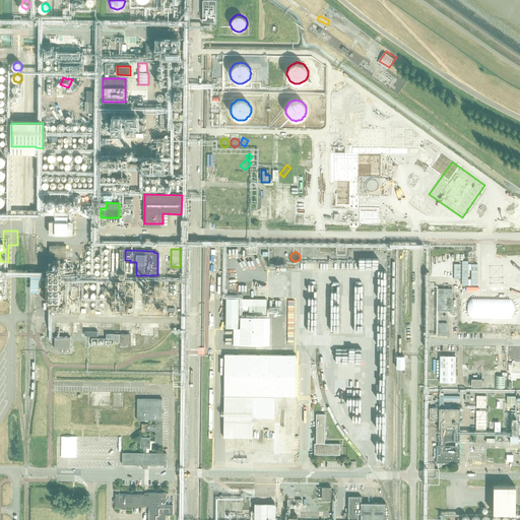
[(383,259),(383,255),(377,255),(377,254),(370,254),(369,264),(374,264),(375,259),(383,259)]
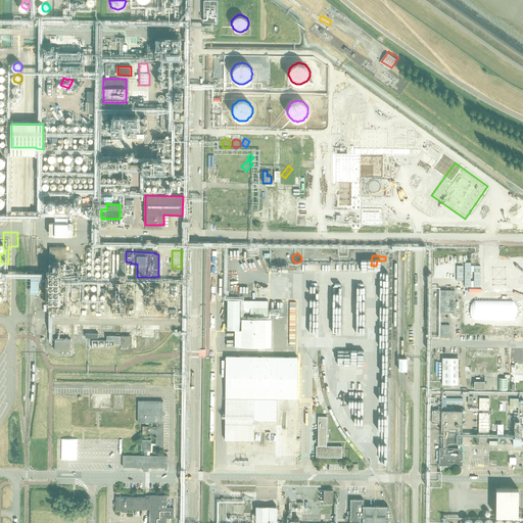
[(70,284),(74,285),(76,285),(79,284),(81,283),(82,281),(82,278),(82,276),(80,274),(78,272),(75,272),(72,272),(69,274),(68,277),(68,279),(69,282),(70,284)]
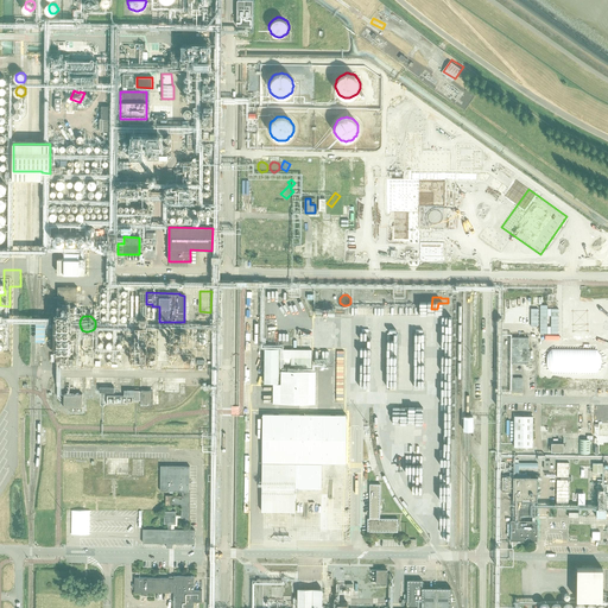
[(365,330),(362,330),(362,337),(366,337),(366,344),(373,344),(373,327),(365,327),(365,330)]
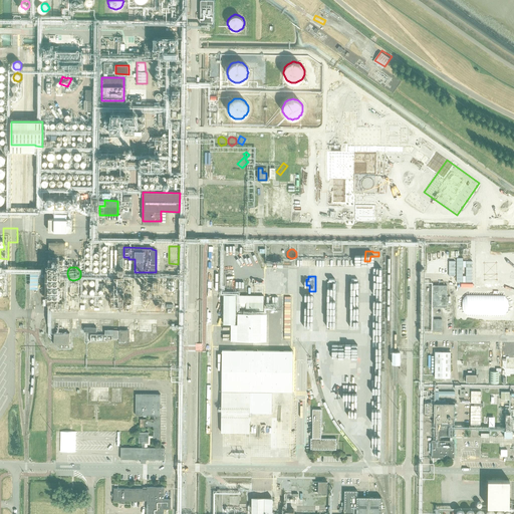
[(331,282),(329,282),(328,319),(331,319),(331,325),(339,326),(340,276),(331,276),(331,282)]
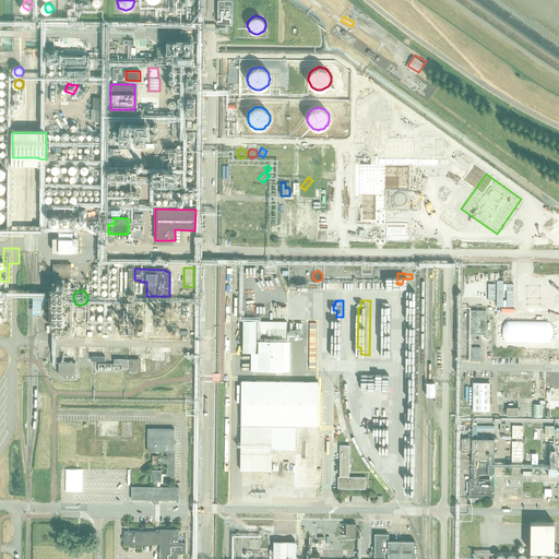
[(383,301),(382,357),(394,357),(394,308),(391,308),(391,301),(383,301)]
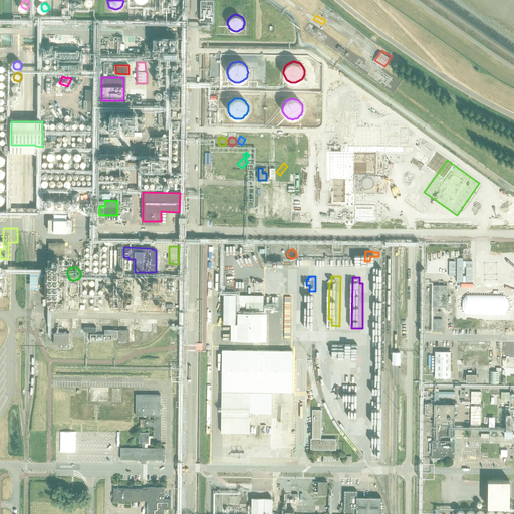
[(447,285),(433,285),(433,307),(447,307),(447,285)]
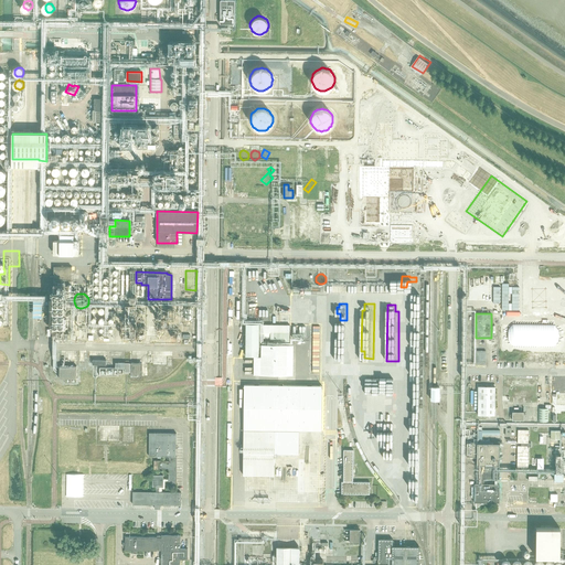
[(245,356),(246,356),(249,356),(260,356),(260,374),(286,375),(287,344),(258,344),(258,332),(264,332),(264,338),(270,338),(270,340),(274,340),(273,341),(289,341),(289,326),(259,324),(259,323),(246,323),(245,356)]
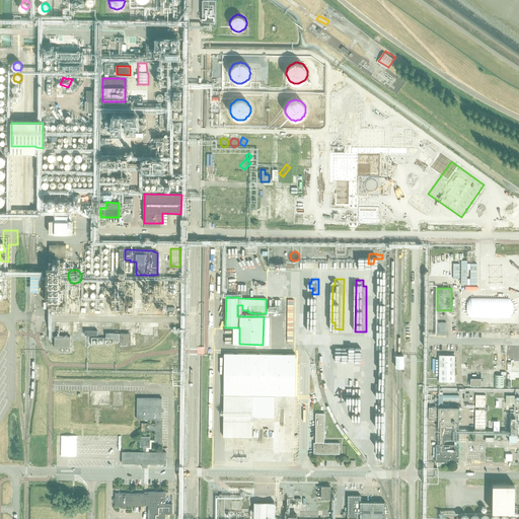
[(446,322),(436,322),(436,335),(446,335),(446,322)]
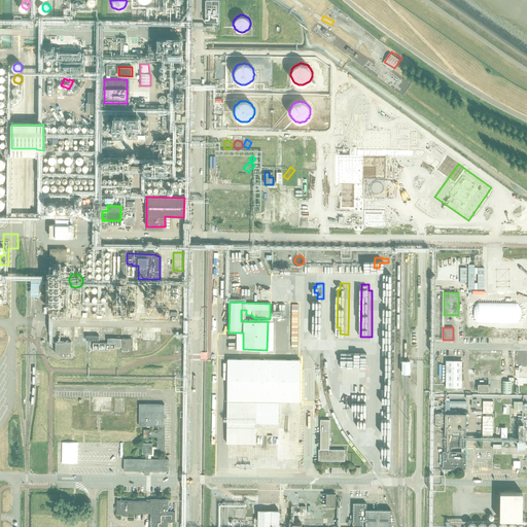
[(108,344),(114,344),(116,344),(116,347),(121,347),(121,339),(108,339),(108,344)]
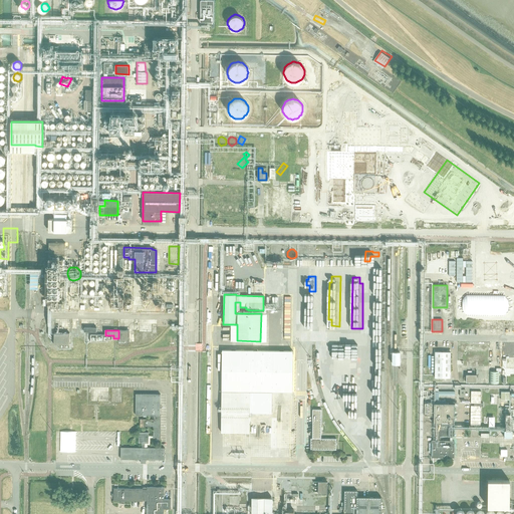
[(119,330),(118,342),(129,343),(129,330),(119,330)]
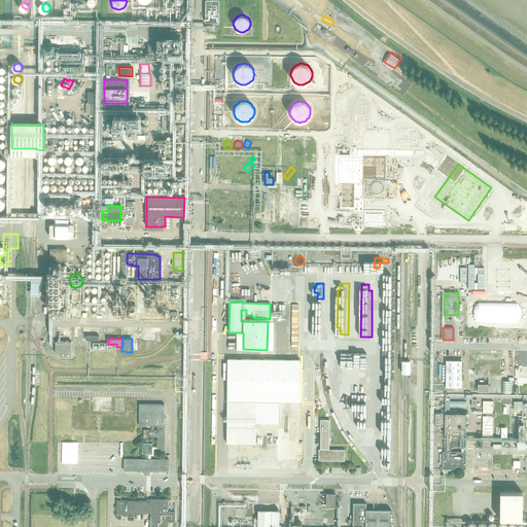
[(56,353),(71,353),(71,342),(56,342),(56,353)]
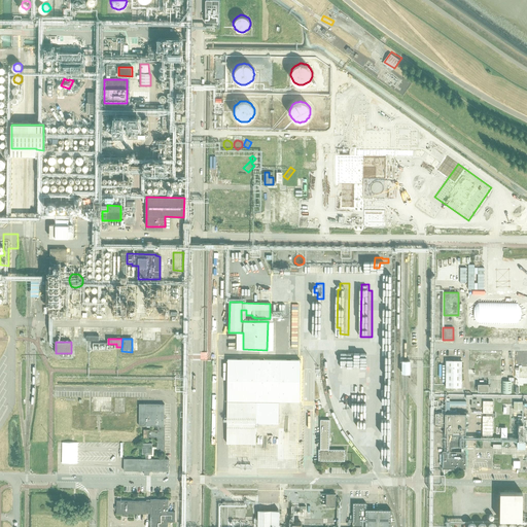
[(227,359),(226,443),(255,444),(255,423),(278,423),(279,401),(300,401),(300,359),(227,359)]
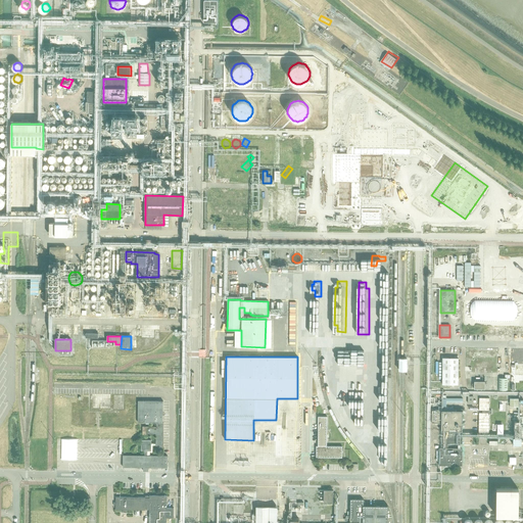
[(442,384),(458,384),(458,358),(440,358),(440,362),(439,362),(439,378),(442,378),(442,384)]
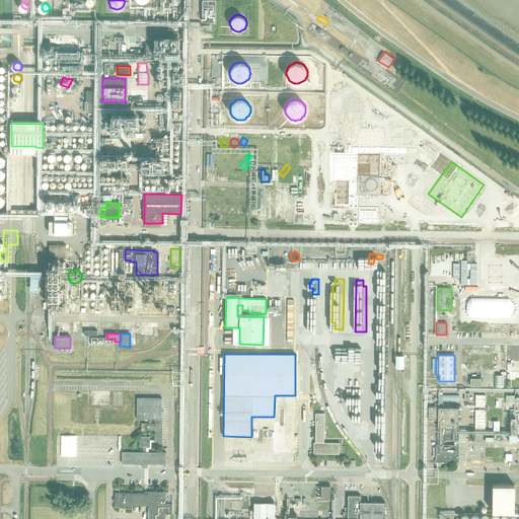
[(506,372),(497,372),(496,386),(505,386),(506,372)]
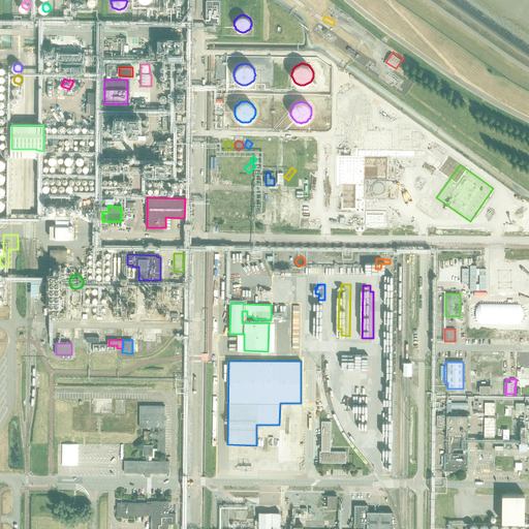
[(483,392),(493,393),(494,382),(483,381),(483,392)]
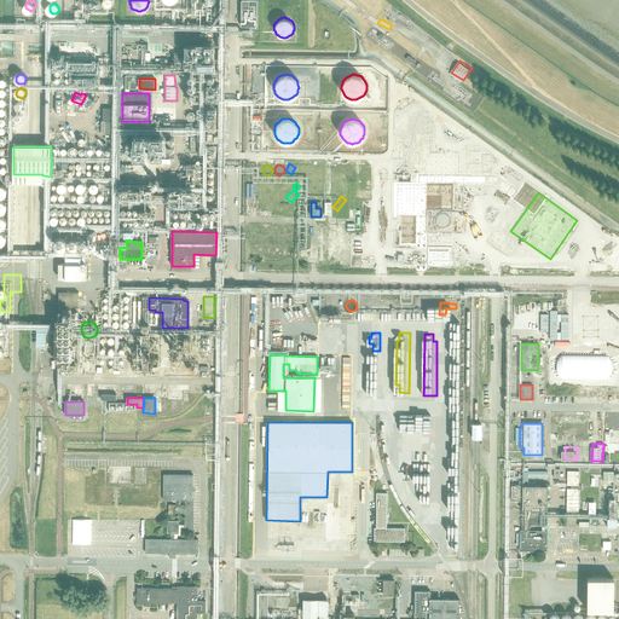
[(582,468),(570,468),(570,484),(580,484),(580,475),(582,475),(582,468)]
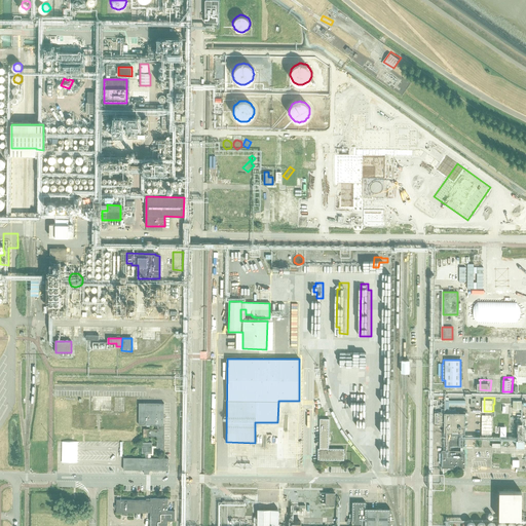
[(524,398),(515,398),(515,407),(524,407),(524,398)]
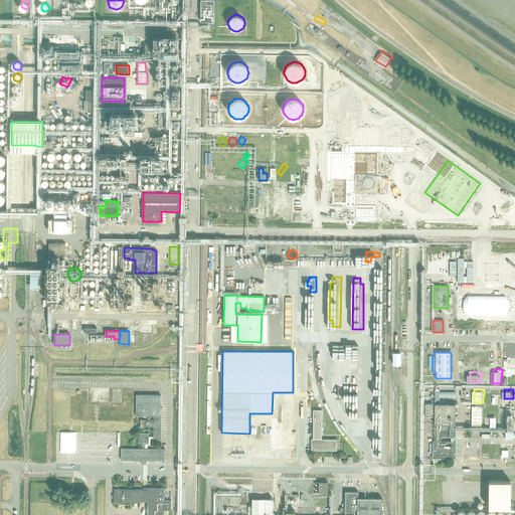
[(154,427),(154,439),(156,439),(156,441),(161,442),(161,416),(160,416),(160,394),(136,394),(136,416),(155,416),(155,420),(141,420),(140,427),(154,427)]
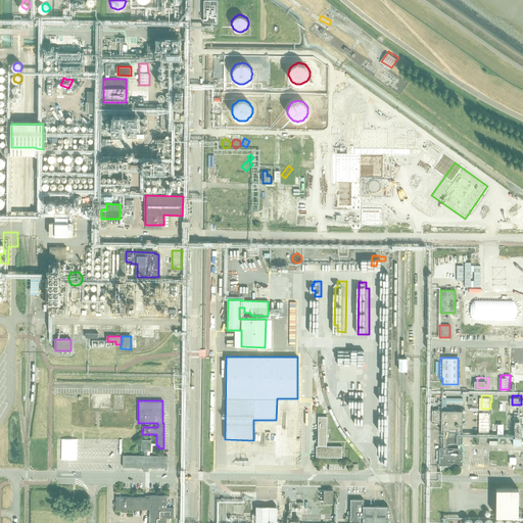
[(98,425),(137,425),(137,411),(98,411),(98,425)]
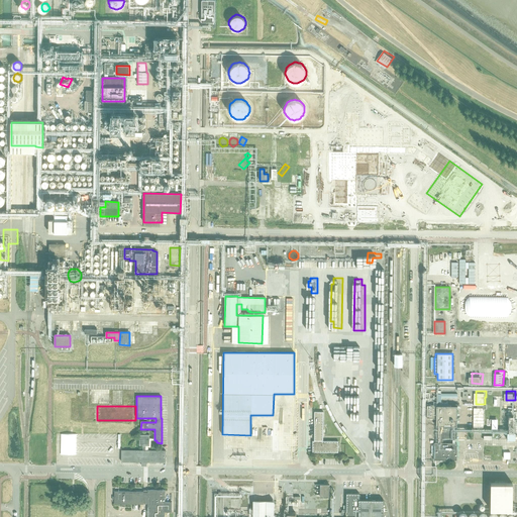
[(426,418),(436,418),(436,443),(434,443),(433,460),(456,460),(456,443),(442,443),(442,438),(456,438),(456,406),(427,406),(426,418)]
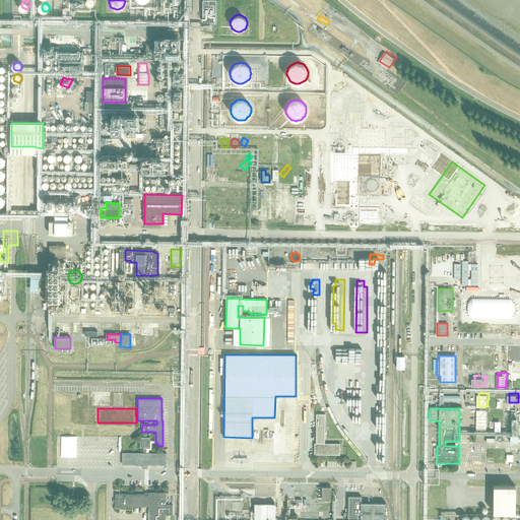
[(489,430),(489,424),(488,408),(477,408),(477,430),(489,430)]
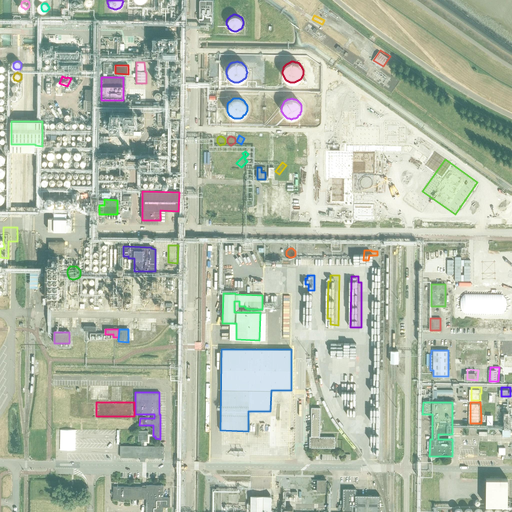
[(335,437),(320,437),(320,408),(311,408),(311,436),(309,436),(309,448),(335,448),(335,437)]
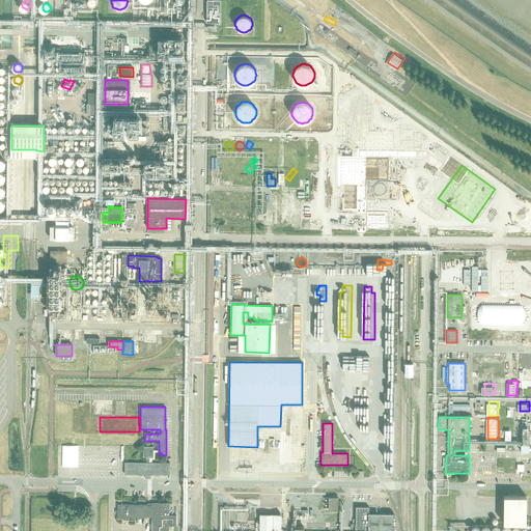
[(507,441),(521,441),(520,431),(513,431),(513,427),(507,427),(507,441)]
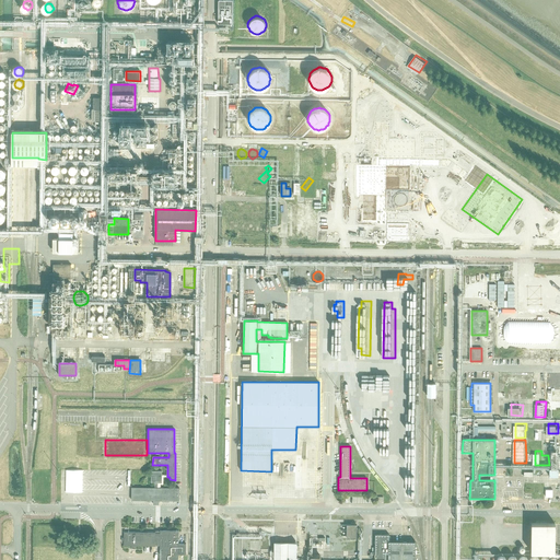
[(179,501),(179,488),(158,488),(158,482),(161,482),(162,471),(151,470),(151,482),(154,482),(154,488),(131,488),(131,500),(153,500),(153,504),(159,504),(159,500),(179,501)]
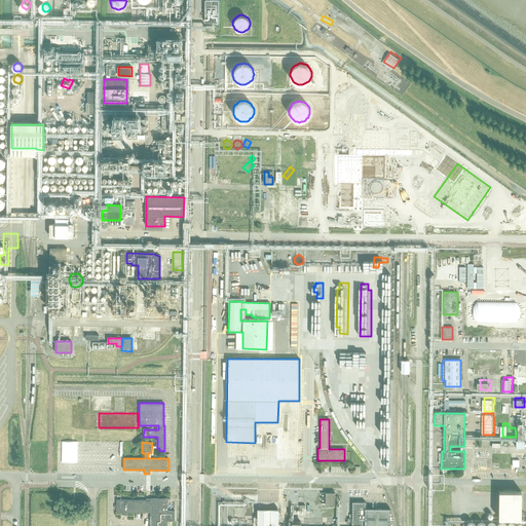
[(338,504),(338,489),(329,489),(329,503),(338,504)]
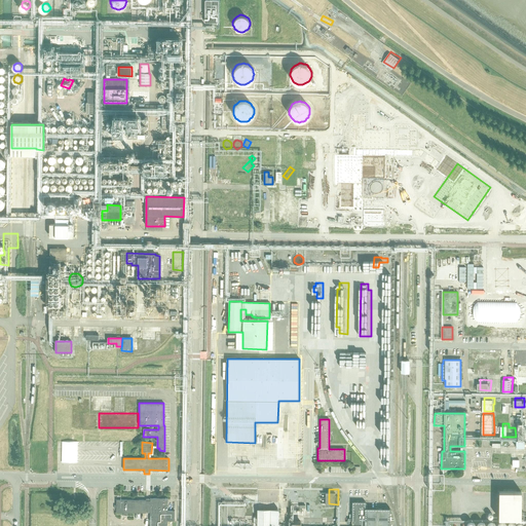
[(498,519),(521,519),(521,492),(499,491),(498,519)]
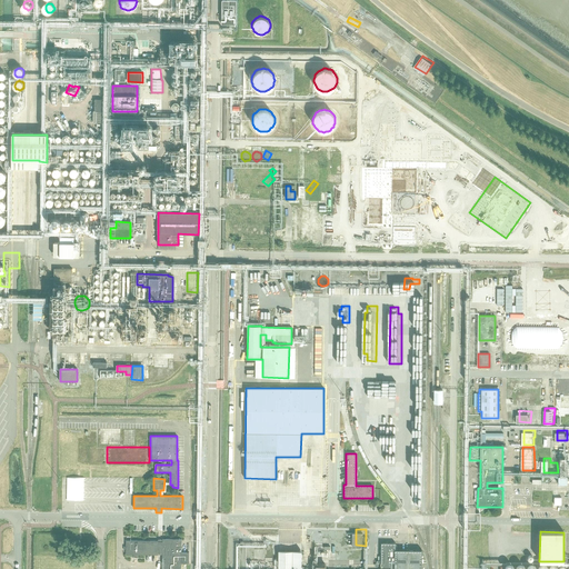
[(181,539),(180,539),(179,539),(162,539),(158,539),(158,541),(126,540),(126,547),(123,547),(123,550),(126,550),(126,555),(133,555),(133,557),(138,557),(138,555),(162,555),(161,568),(180,568),(181,563),(189,563),(189,552),(181,552),(181,539)]
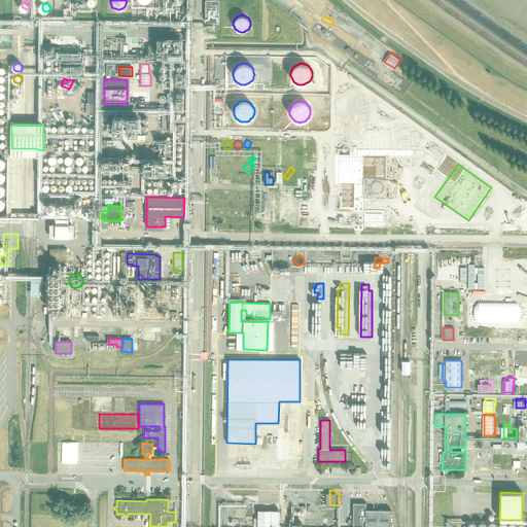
[(216,526),(222,526),(222,503),(240,503),(240,499),(221,499),(221,526),(216,526)]
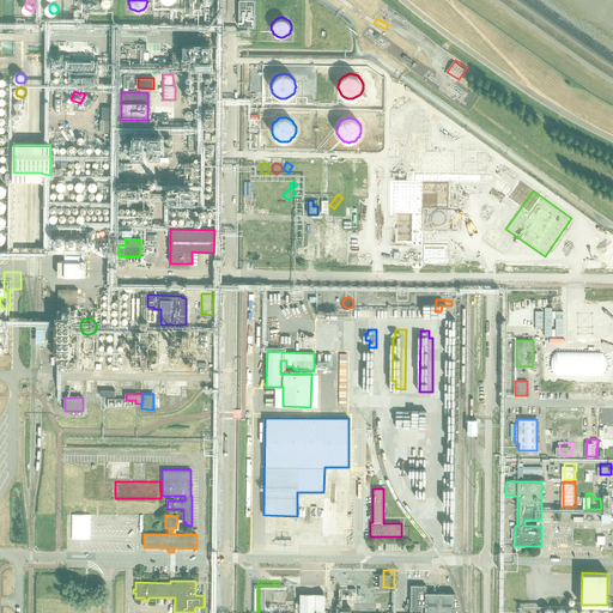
[(425,593),(426,586),(411,584),(410,612),(454,612),(454,593),(425,593)]
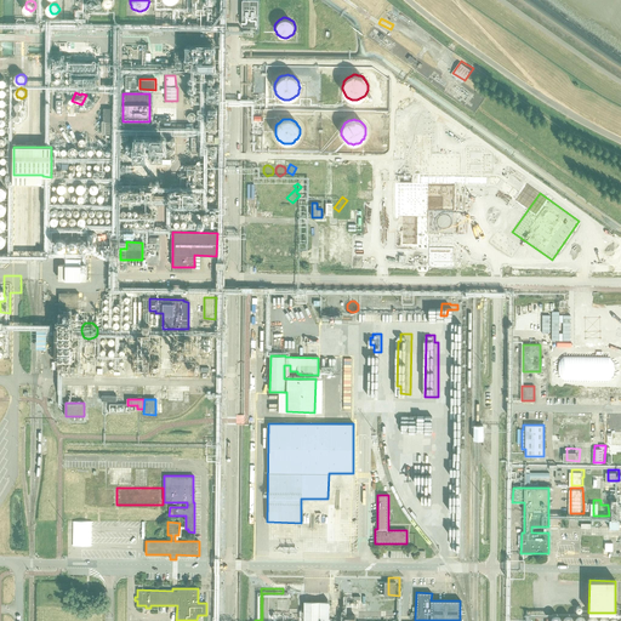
[(334,596),(308,596),(308,617),(334,617),(334,596)]
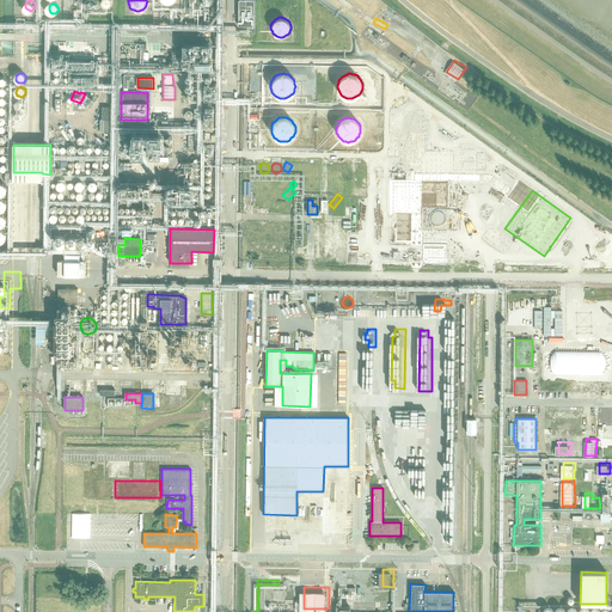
[(575,601),(571,607),(579,611),(582,606),(575,601)]
